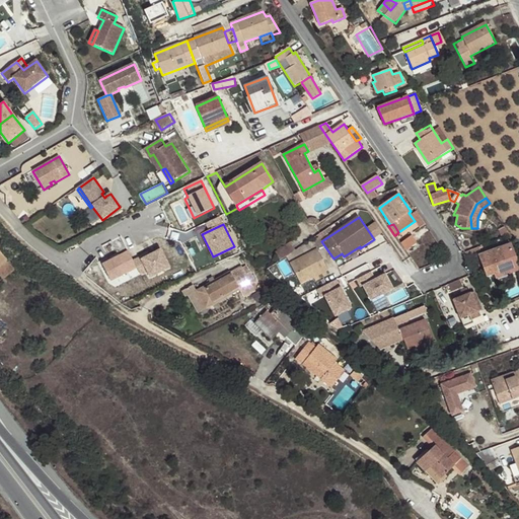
[(400,243),(405,250),(417,243),(412,235),(400,243)]
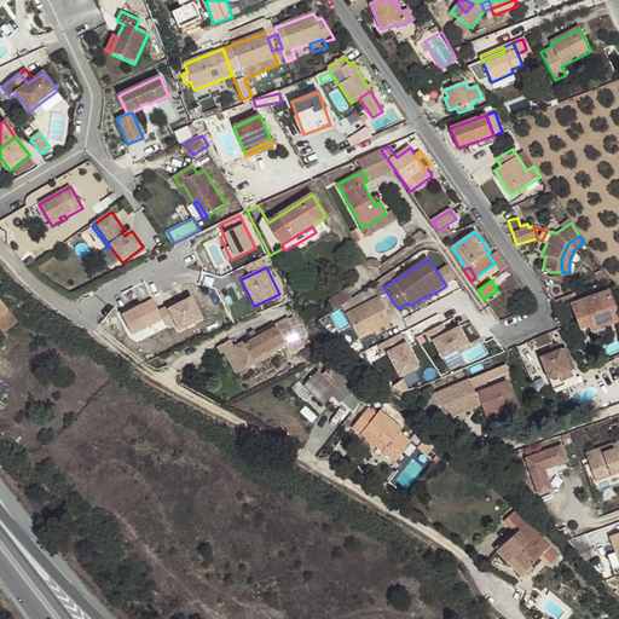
[(346,289),(329,299),(334,308),(351,299),(346,289)]
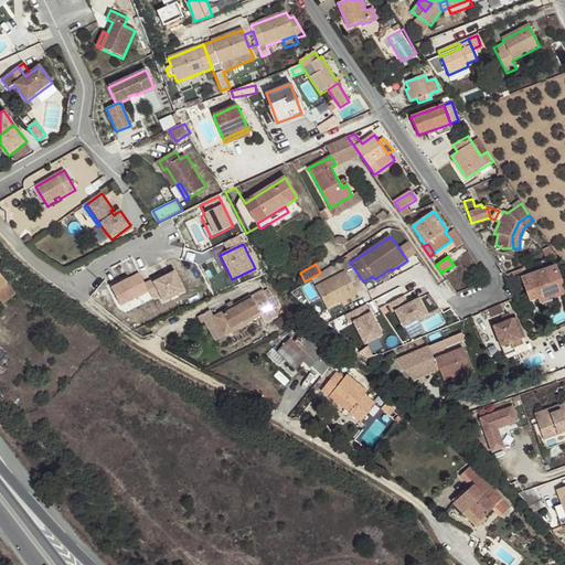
[(504,275),(510,281),(521,278),(530,301),(539,298),(551,294),(553,298),(564,294),(564,290),(556,266),(524,276),(522,269),(504,275)]
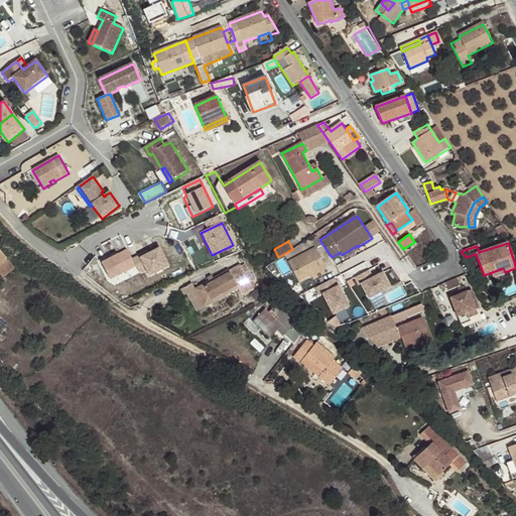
[(360,249),(358,247),(358,245),(342,255),(345,259),(360,249)]
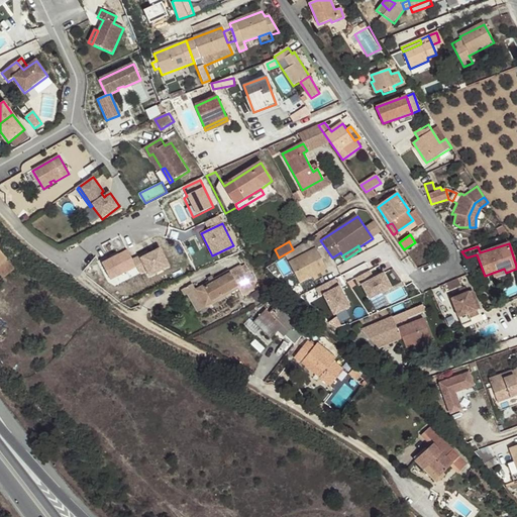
[(147,252),(133,260),(137,267),(140,274),(147,270),(150,277),(170,267),(161,248),(148,254),(147,252)]
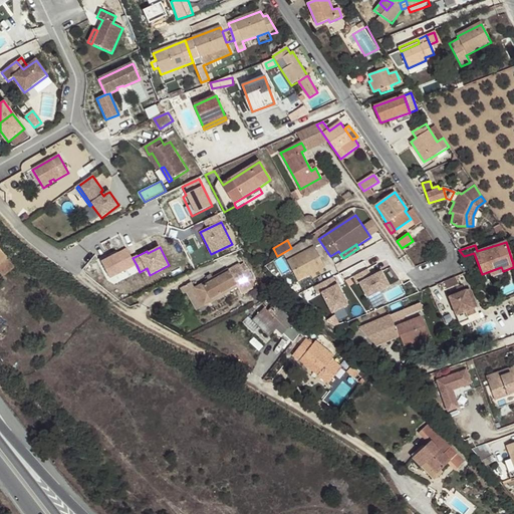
[(324,268),(314,248),(287,262),(298,281),(324,268)]
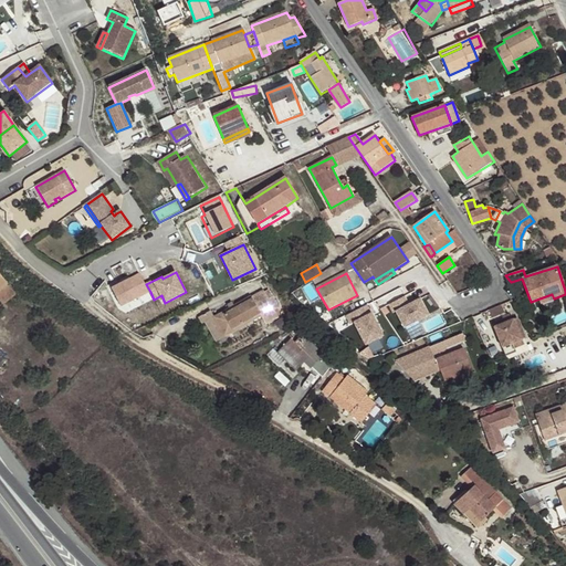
[(150,292),(146,284),(140,274),(112,289),(122,307),(150,292)]
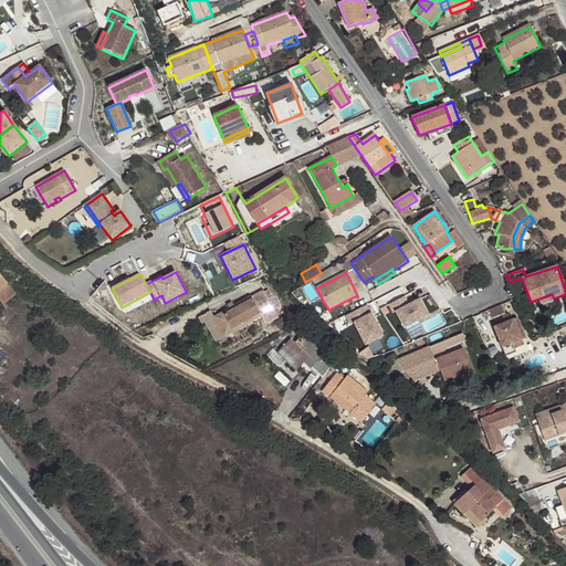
[(17,294),(8,284),(0,290),(0,296),(6,303),(17,294)]
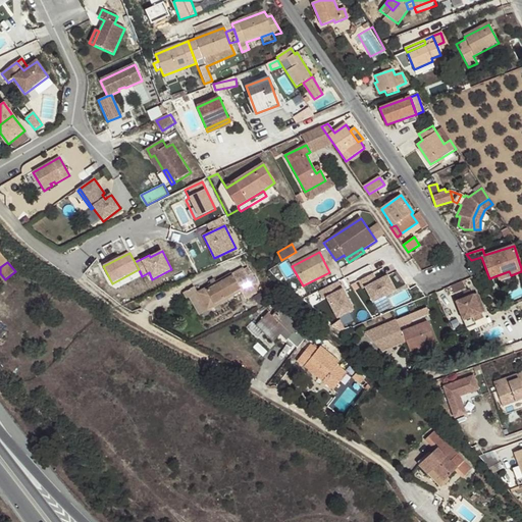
[(259,274),(250,262),(244,266),(253,278),(255,283),(264,278),(262,273),(259,274)]
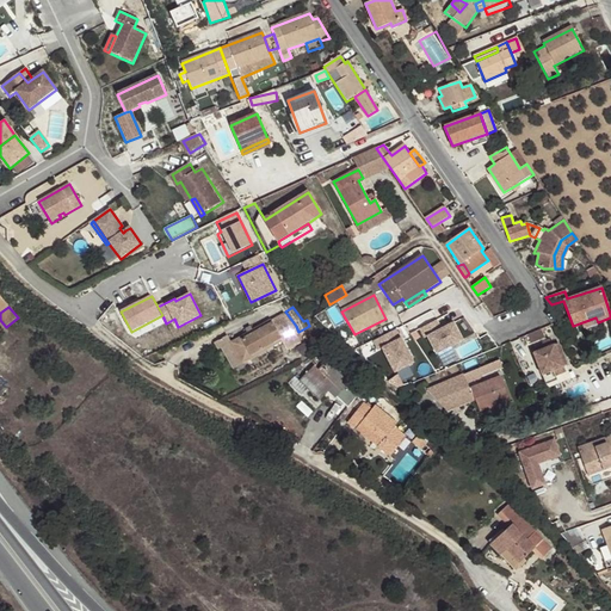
[(585,327),(598,322),(596,318),(582,322),(585,327)]
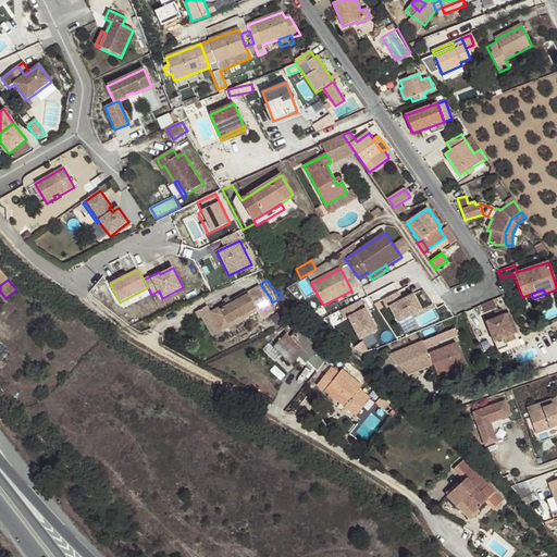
[(258,310),(247,292),(211,312),(221,331),(258,310)]
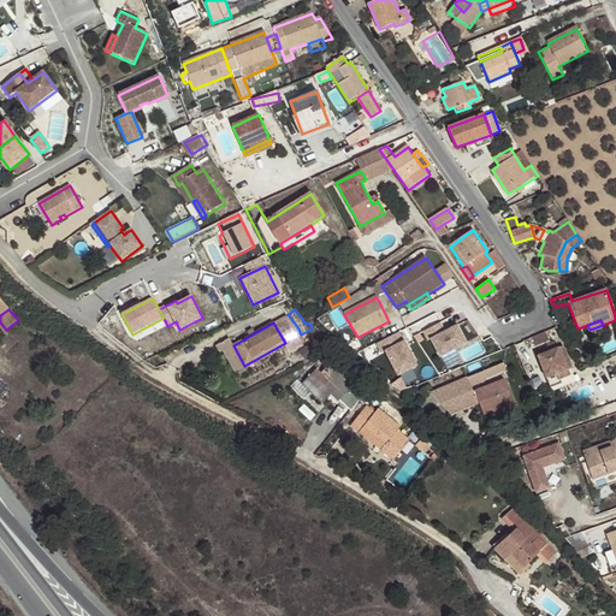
[(443,323),(424,332),(428,341),(433,338),(442,354),(468,341),(460,326),(448,332),(443,323)]
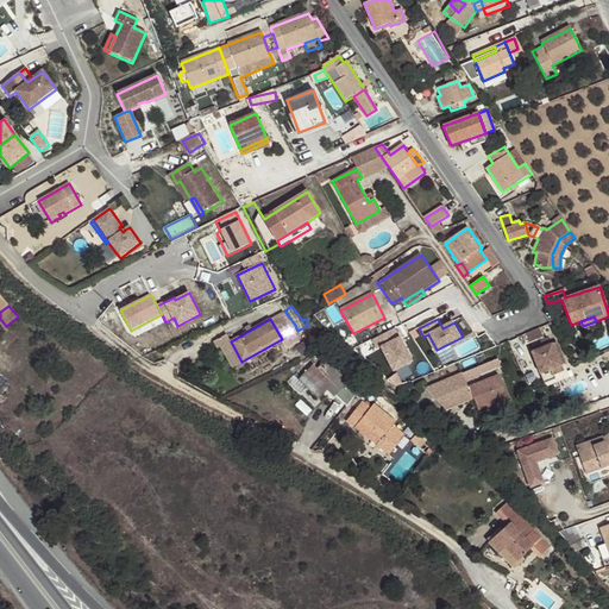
[(531,343),(545,338),(541,328),(527,333),(531,343)]
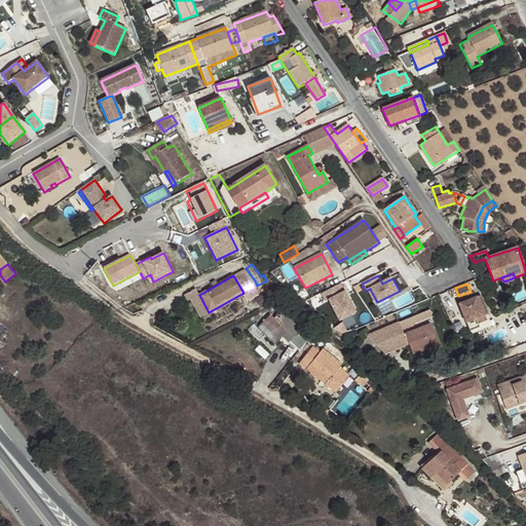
[(309,292),(313,299),(323,295),(327,292),(323,285),(309,292)]
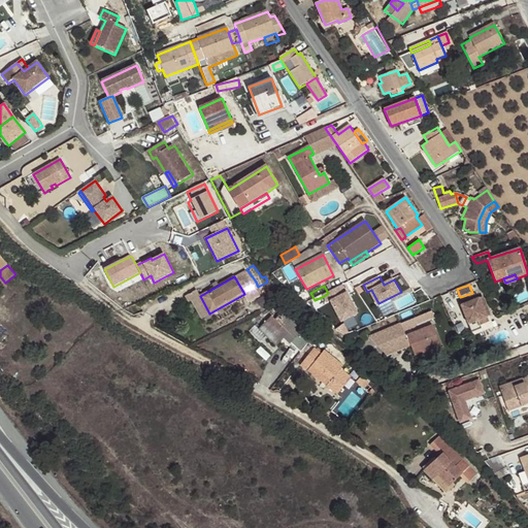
[(357,314),(341,286),(328,293),(324,296),(328,303),(330,301),(342,323),(357,314)]
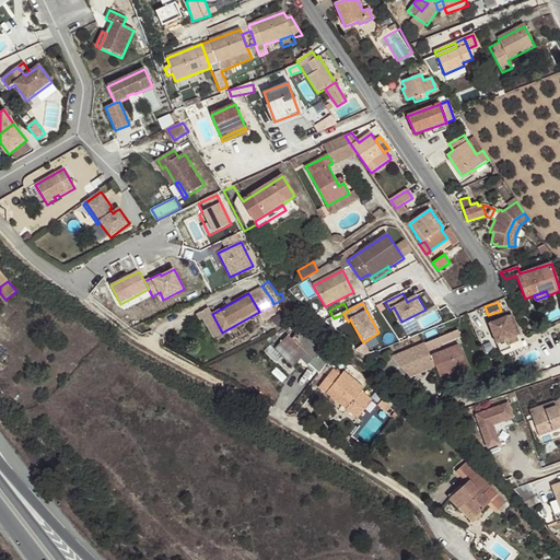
[(489,324),(501,352),(510,349),(506,339),(520,335),(512,315),(506,317),(504,312),(499,314),(500,315),(501,319),(493,323),(489,324)]
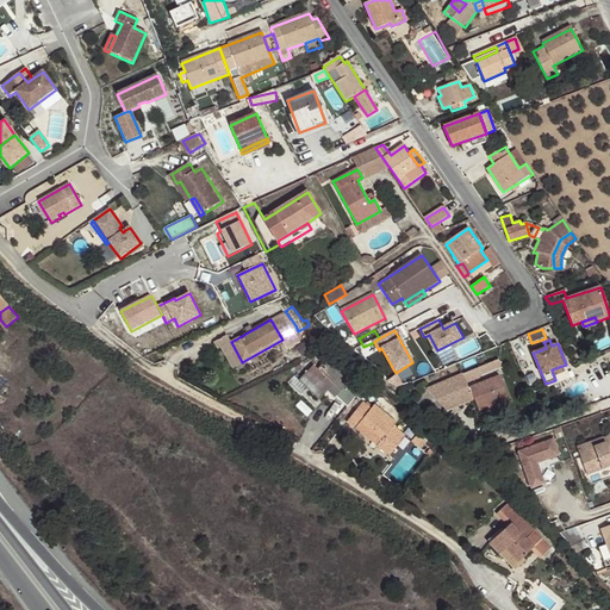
[(443,366),(458,359),(452,347),(437,354),(443,366)]
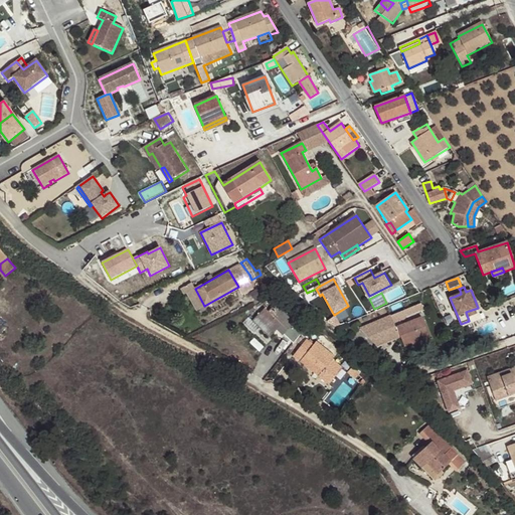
[(278,330),(293,344),(303,333),(307,328),(310,323),(301,316),(295,322),(276,305),(269,312),(265,309),(253,322),(270,337),(278,330)]
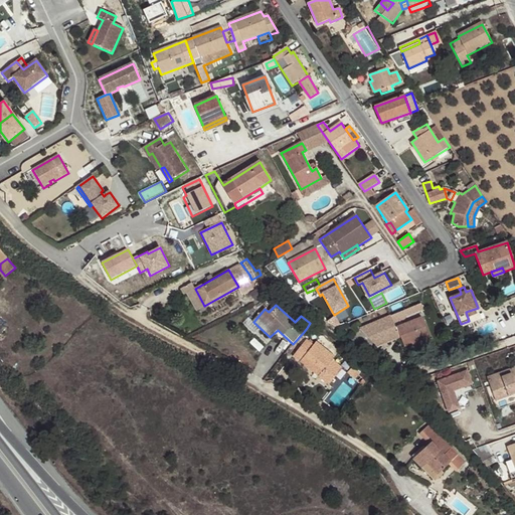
[(410,344),(422,339),(430,337),(421,317),(395,328),(391,316),(361,329),(376,347),(399,338),(403,347),(410,344)]
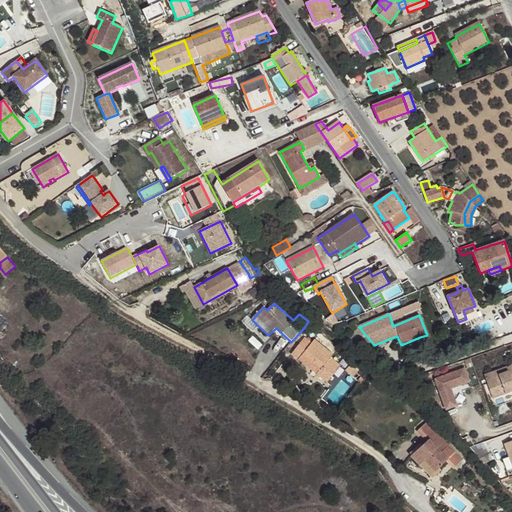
[(309,329),(305,326),(301,331),(304,334),(309,329)]
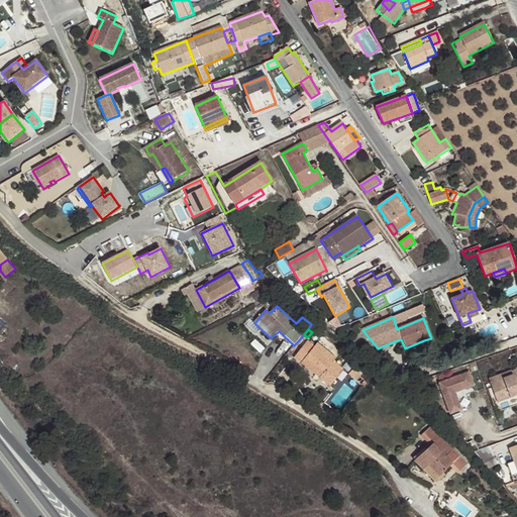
[(426,344),(424,340),(412,345),(414,349),(426,344)]
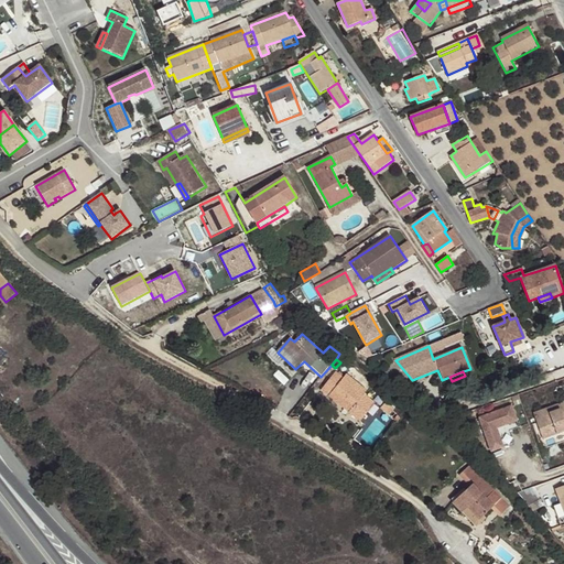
[(367,391),(346,375),(344,378),(336,372),(321,390),(361,421),(375,403),(365,394),(367,391)]
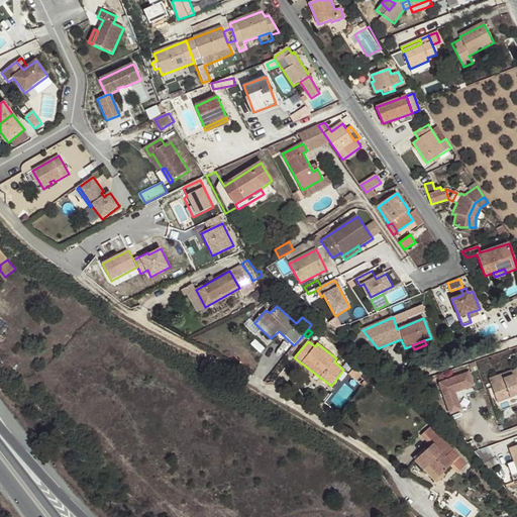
[(513,377),(513,375),(503,379),(499,380),(497,376),(488,379),(497,403),(516,396),(516,388),(516,386),(516,385),(516,366),(512,372),(515,374),(513,377)]
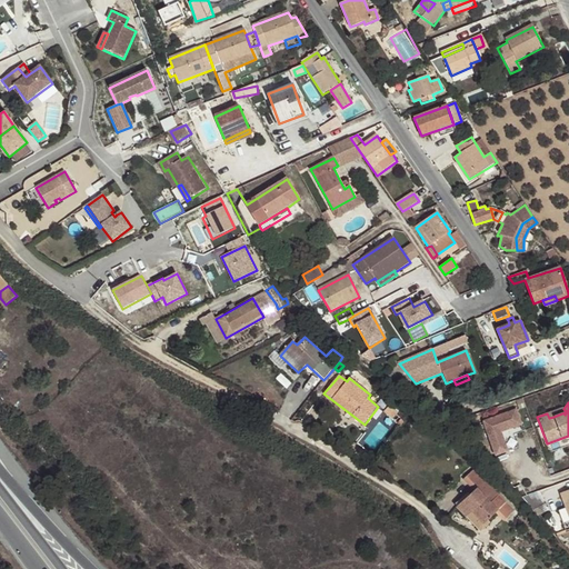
[(398,412),(390,406),(385,411),(392,419),(398,412)]
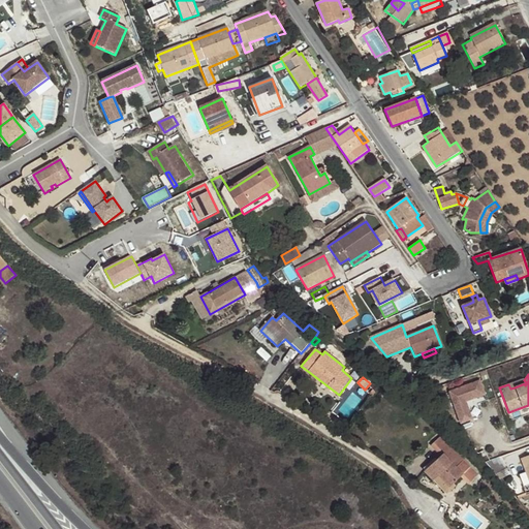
[(484,394),(478,380),(450,389),(461,421),(471,417),(466,399),(484,394)]
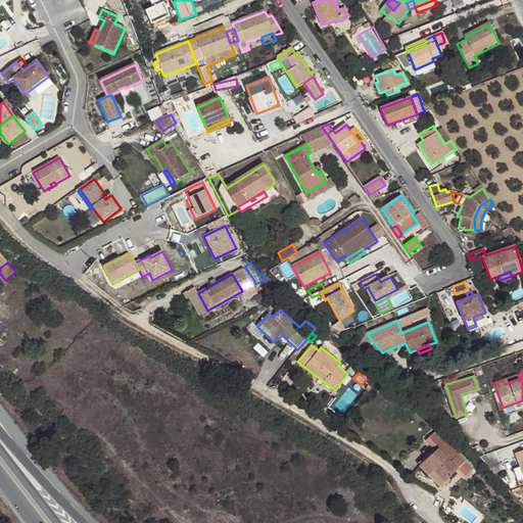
[(463,479),(469,474),(472,469),(436,432),(434,434),(433,434),(427,441),(436,452),(423,463),(431,473),(433,471),(443,481),(456,471),(463,479)]
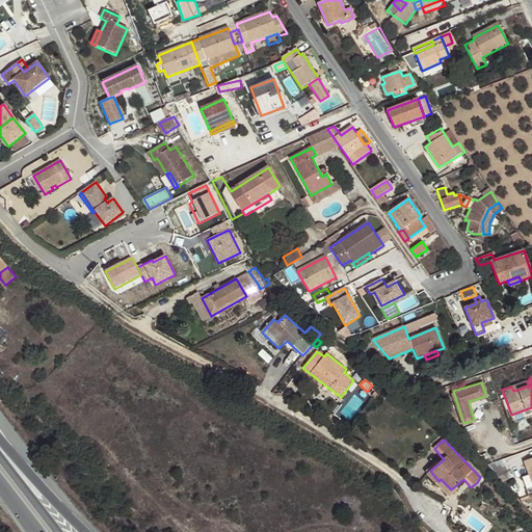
[(488,463),(490,467),(499,476),(508,473),(503,458),(488,463)]
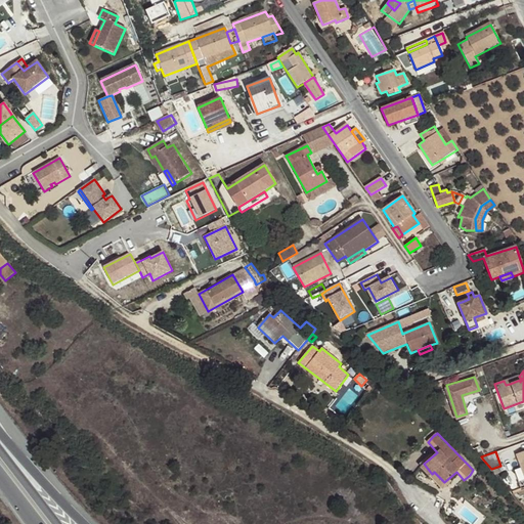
[(432,474),(424,464),(420,467),(439,487),(444,482),(434,472),(432,474)]
